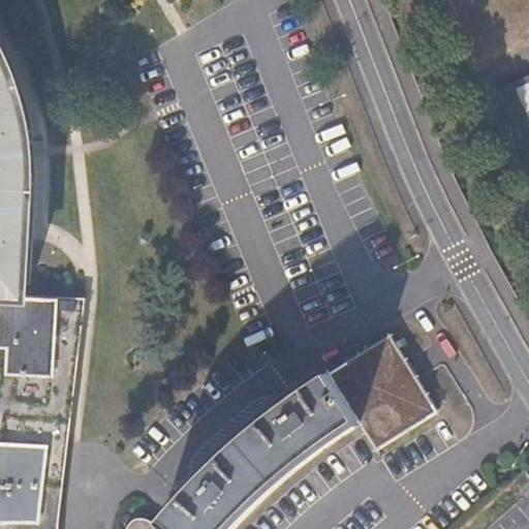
[(0,298),(24,300),(28,194),(27,153),(23,126),(19,103),(12,85),(2,60),(0,56),(0,298)]
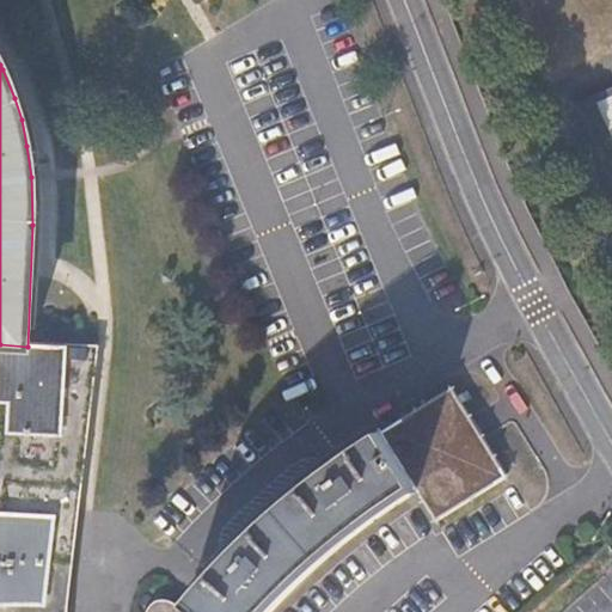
[(611,189),(611,91),(576,106),(611,189)]
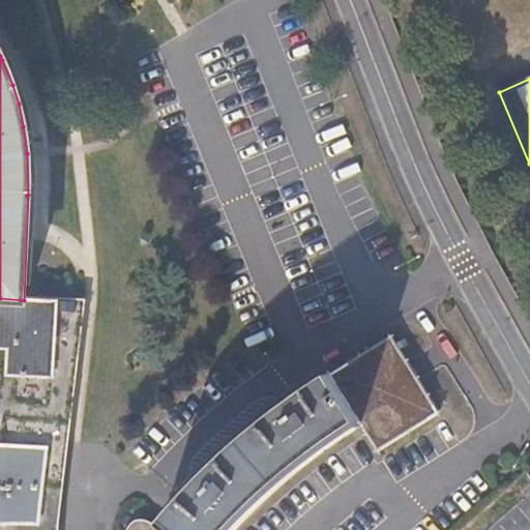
[(0,529),(58,529),(82,303),(54,302),(24,300),(0,298),(0,529)]
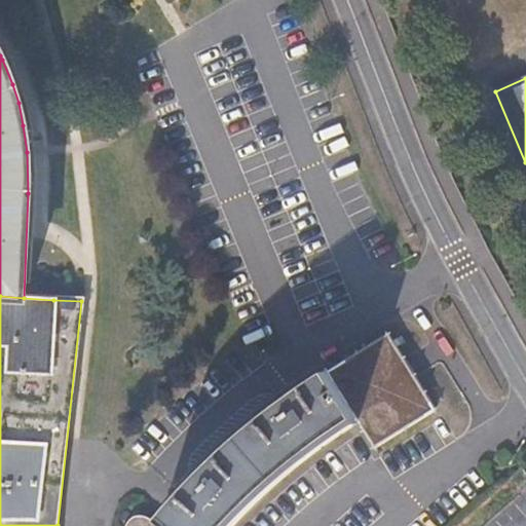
[(337,368),(330,374),(357,419),(360,424),(416,379),(388,335),(337,368)]
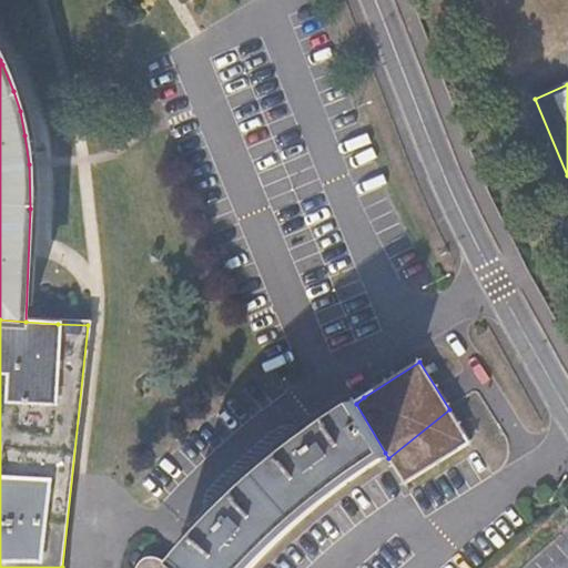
[(282,460),(252,487),(223,515),(196,543),(180,563),(186,567),(249,567),(255,561),(271,547),(316,506),(353,476),(385,453),(356,404),(314,435),(282,460)]
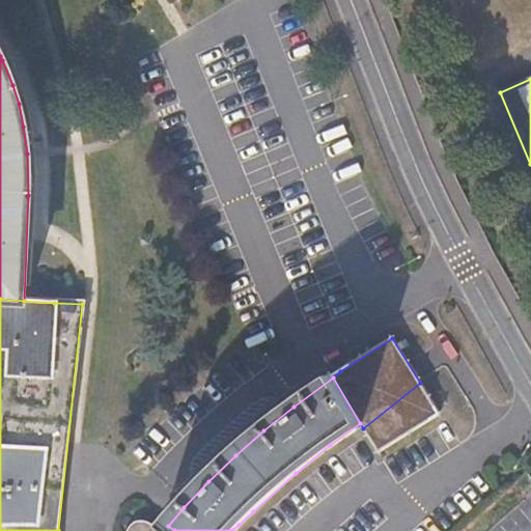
[(440,414),(420,383),(363,428),(378,452),(431,419),(440,414)]
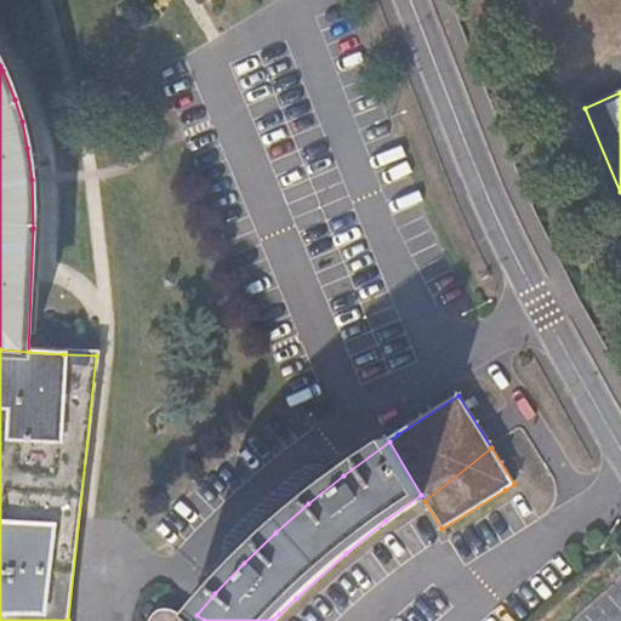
[(157,620),(204,620),(197,615),(191,620),(176,611),(169,610),(161,615),(157,620)]
